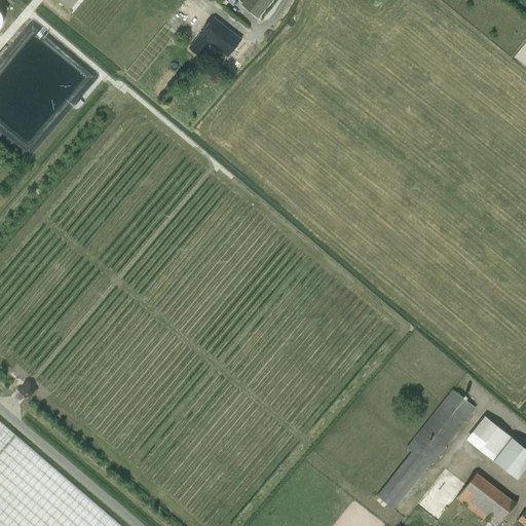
[(246,0),(241,5),(257,19),(271,0),(246,0)]
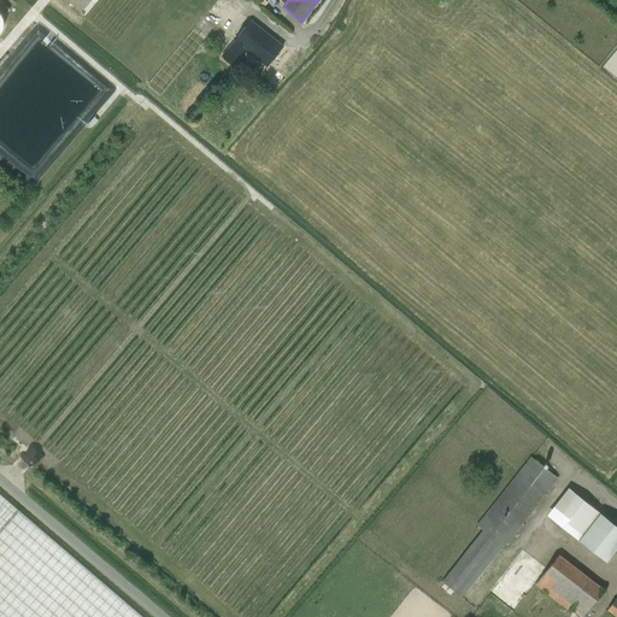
[(251,22),(221,58),(231,66),(245,50),(265,66),(282,46),(251,22)]
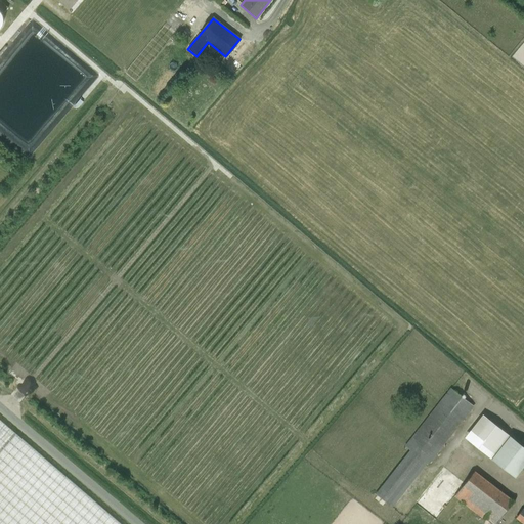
[(33,46),(33,41),(36,41),(29,36),(31,32),(35,32),(40,37),(43,33),(43,26),(33,26),(14,50),(16,51),(12,56),(18,60),(14,60),(9,67),(24,67),(27,62),(30,58),(30,51),(33,46)]
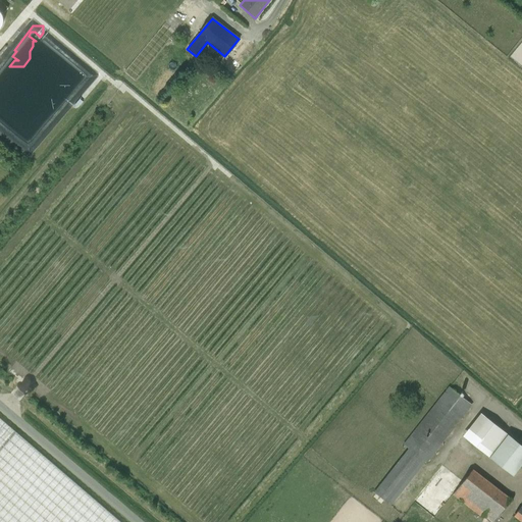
[(11,74),(6,75),(5,72),(0,72),(0,103),(7,103),(5,79),(12,77),(11,74)]
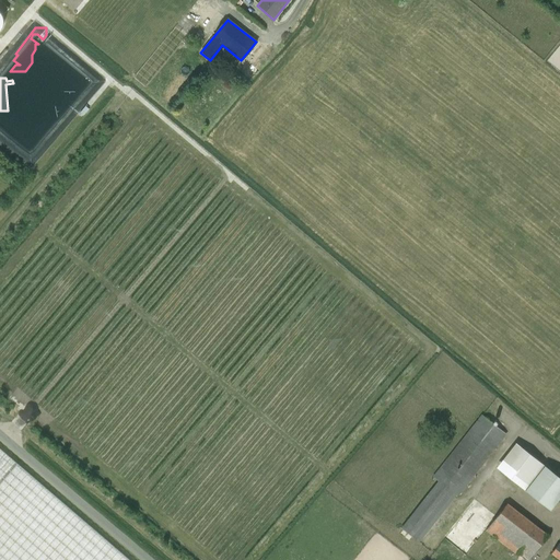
[(474,410),(463,424),(426,473),(431,477),(395,524),(412,537),(445,496),(442,493),(445,488),(450,491),(498,428),(474,410)]
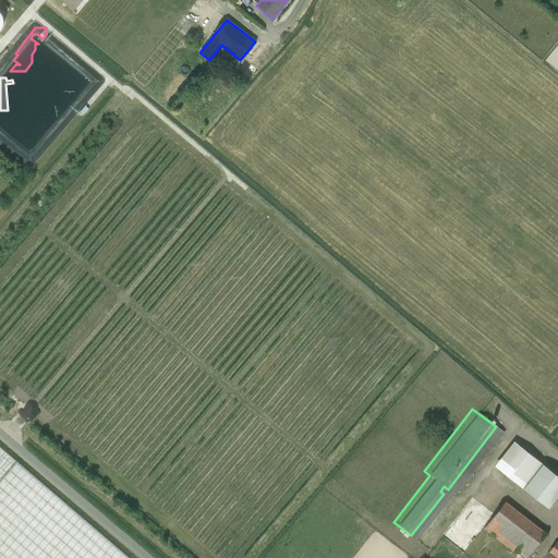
[(543,463),(513,441),(495,466),(523,488),(523,489),(549,509),(557,497),(557,475),(543,464),(543,463)]
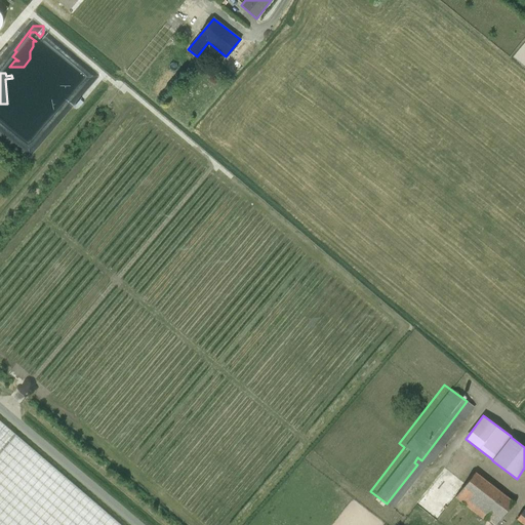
[(0,524),(119,524),(0,421),(0,524)]
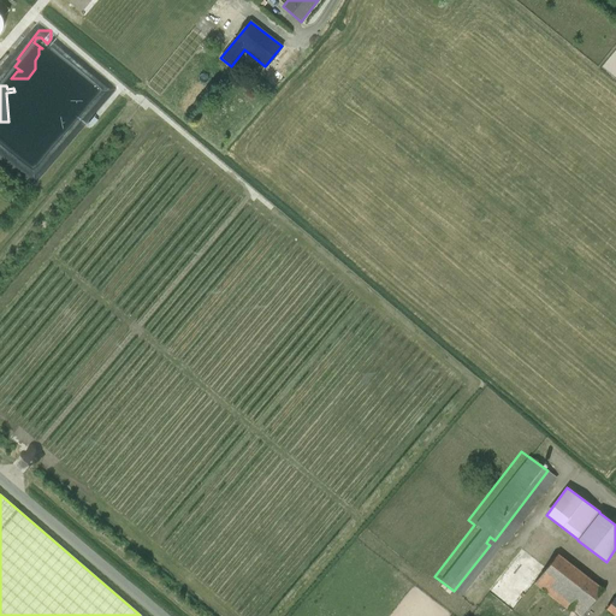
[(542,573),(533,584),(568,610),(569,608),(579,615),(582,615),(604,590),(557,554),(542,573)]
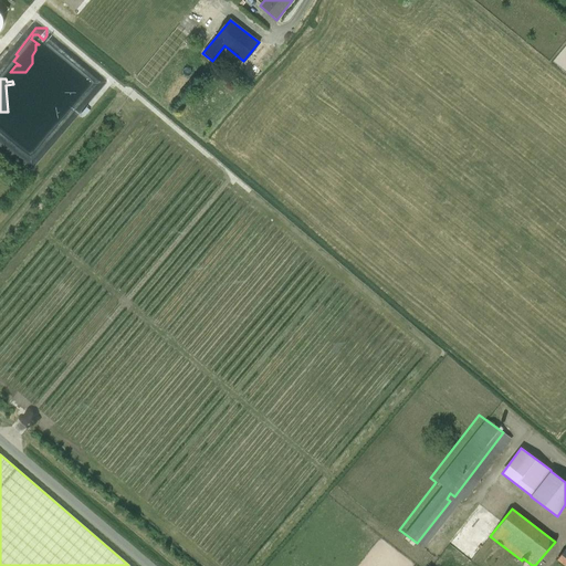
[(470,562),(490,536),(498,526),(477,510),(449,545),(470,562)]
